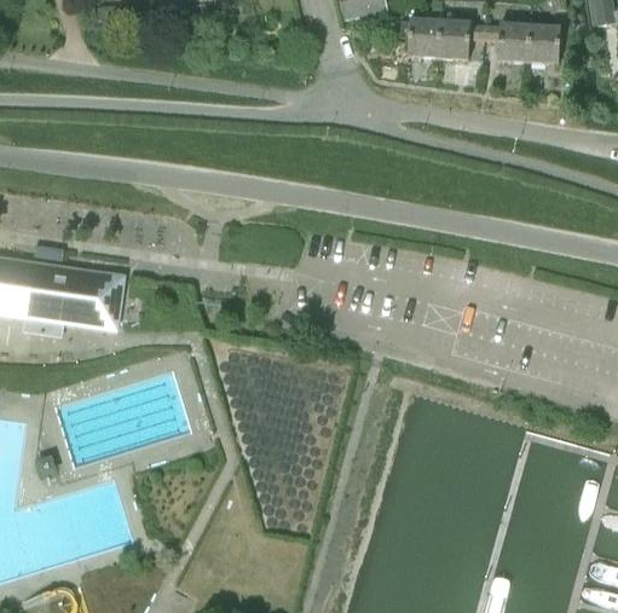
[(342,0),(346,16),(388,6),(386,0),(342,0)]
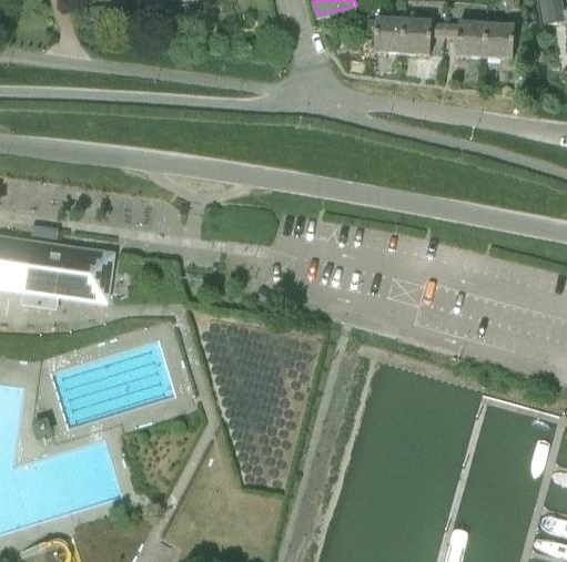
[(396,9),(405,9),(406,0),(397,0),(396,9)]
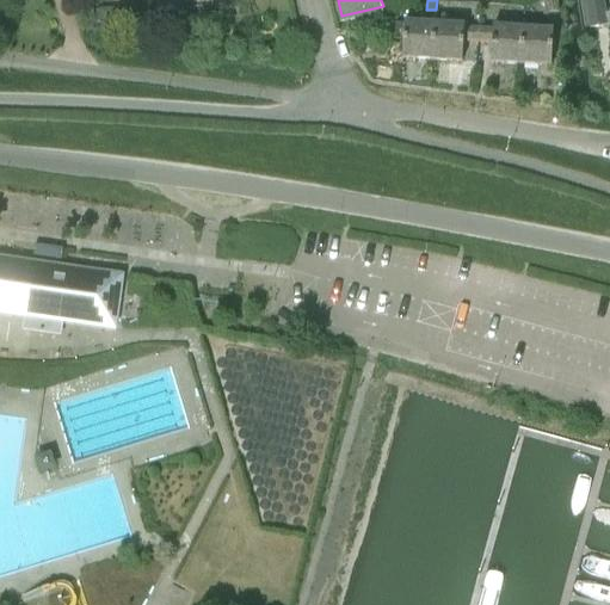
[(586,0),(590,22),(609,18),(609,8),(607,10),(604,0),(586,0)]
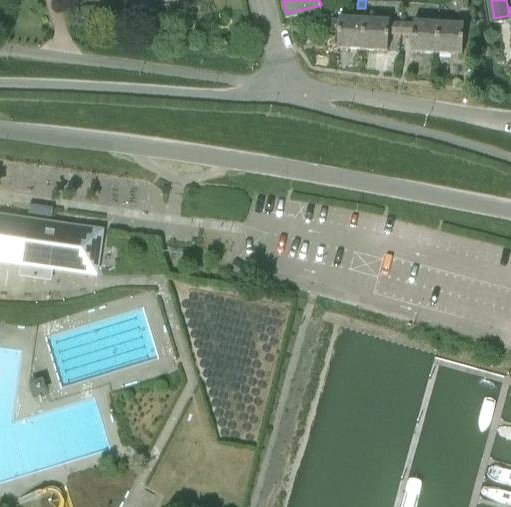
[(337,43),(363,45),(364,15),(339,13),(339,16),(327,15),(327,26),(338,27),(337,43)]
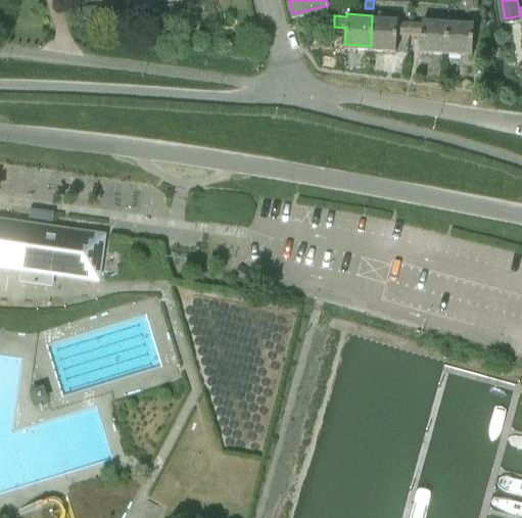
[(372,15),(371,46),(395,47),(396,30),(409,31),(410,20),(397,19),(397,16),(372,15)]
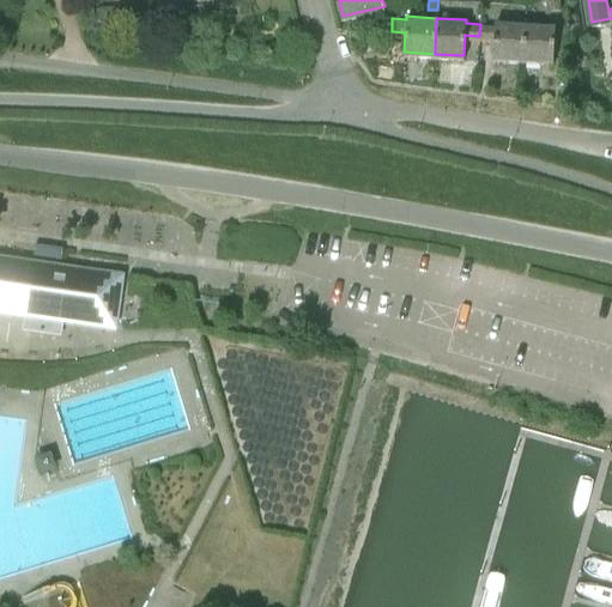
[(492,58),(523,59),(526,23),(495,22),(495,24),(480,24),(479,36),(494,37),(492,58)]
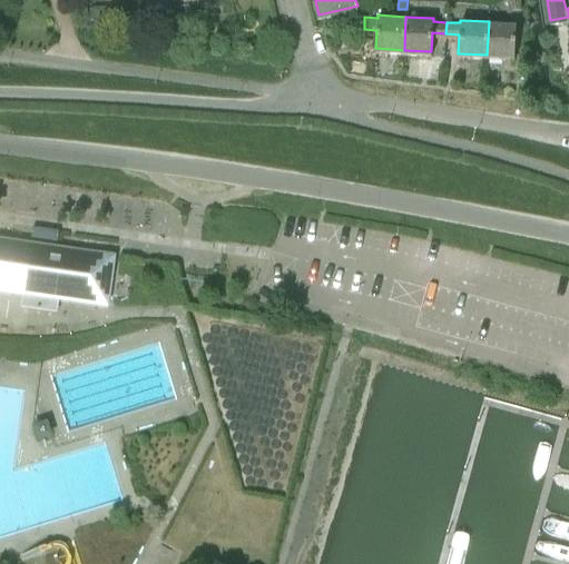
[(489,21),(487,55),(514,57),(517,23),(489,21)]
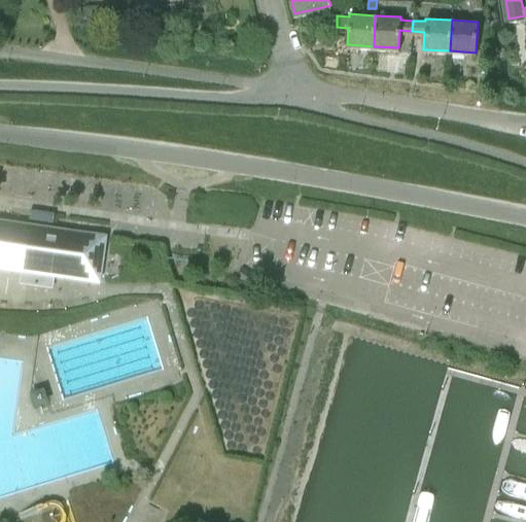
[(21,279),(53,284),(55,273),(100,279),(106,233),(0,217),(0,265),(23,268),(21,279)]
